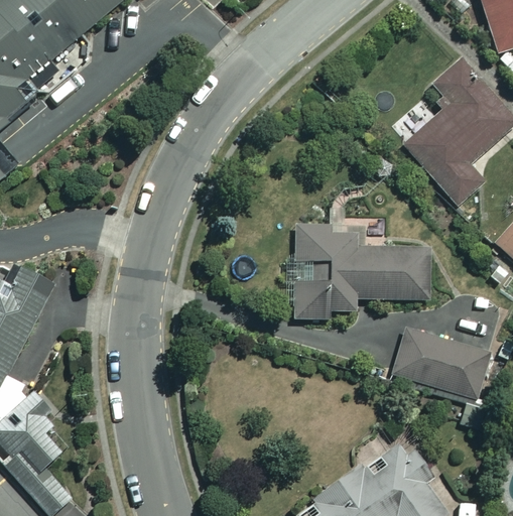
[(0,0),(0,182),(25,162),(0,131),(0,129),(39,99),(27,83),(129,0),(0,0)]
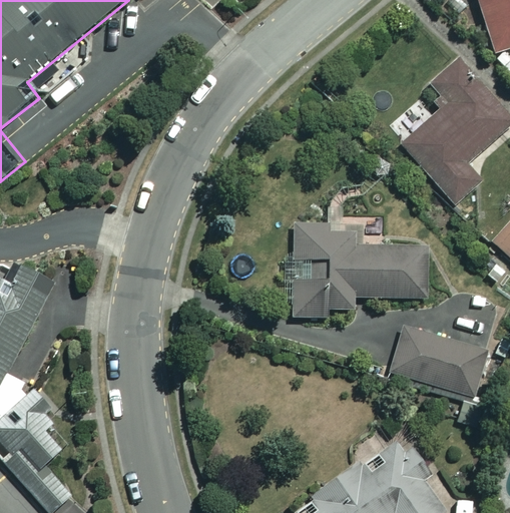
[(509,0),(476,0),(497,61),(509,75),(509,0)]
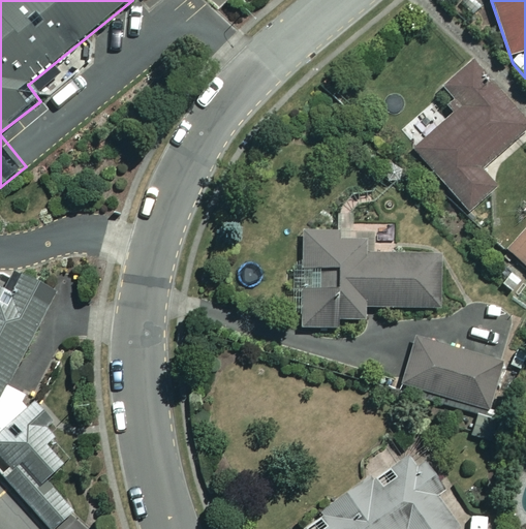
[(525,119),(475,60),(444,87),(456,100),(447,106),(455,115),(414,149),(468,212),(496,188),(481,170),(525,132),(525,119)]
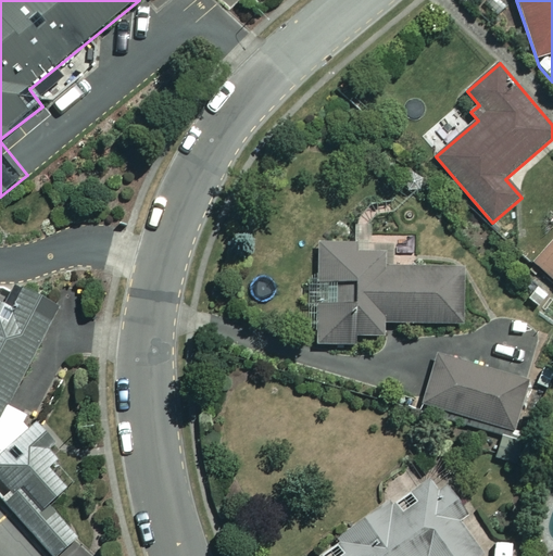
[(552,239),(532,260),(552,279),(552,239)]
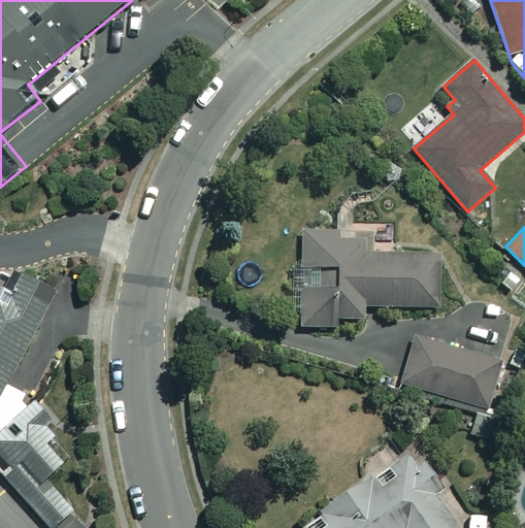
[(336,286),(301,286),(300,328),(337,329),(337,318),(367,319),(367,305),(443,306),(444,253),(363,251),(363,240),(337,239),(337,232),(302,231),(301,265),(337,266),(336,286)]
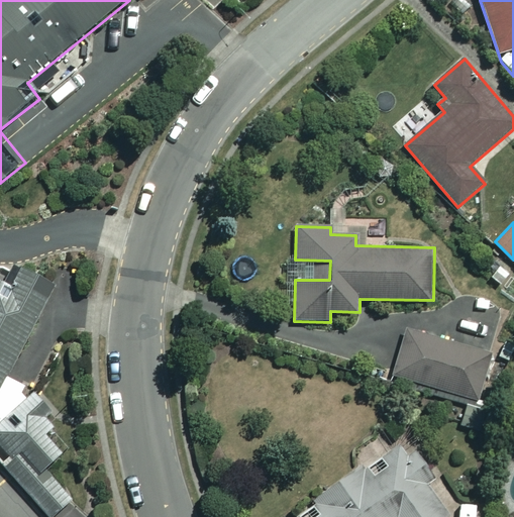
[(72,443),(29,397),(86,301),(24,265),(6,297),(0,293),(0,416),(5,419),(0,423),(0,443),(11,457),(3,464),(50,516),(72,499),(44,468),(72,443)]
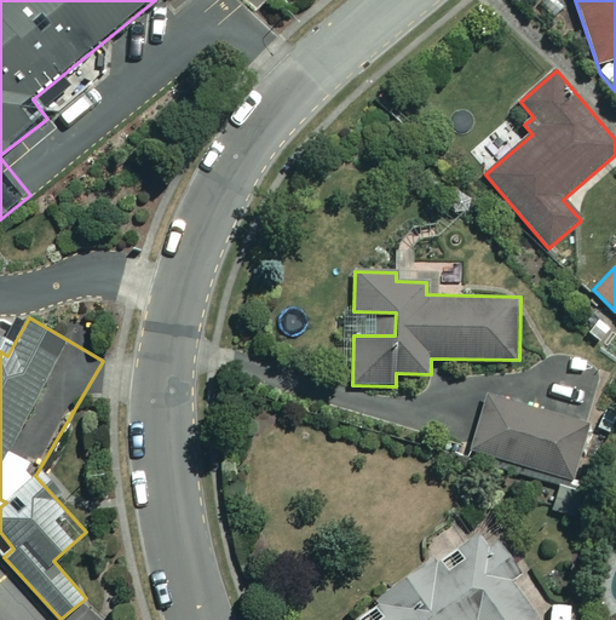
[(550,402),(547,412),(489,394),(471,453),(569,483),(589,414),(550,402)]
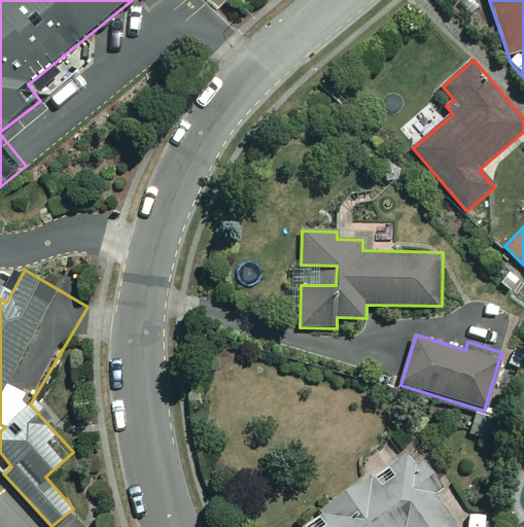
[(439,481),(414,447),(369,479),(364,472),(316,507),(320,513),(301,526),(458,526),(459,526),(430,487),(439,481)]
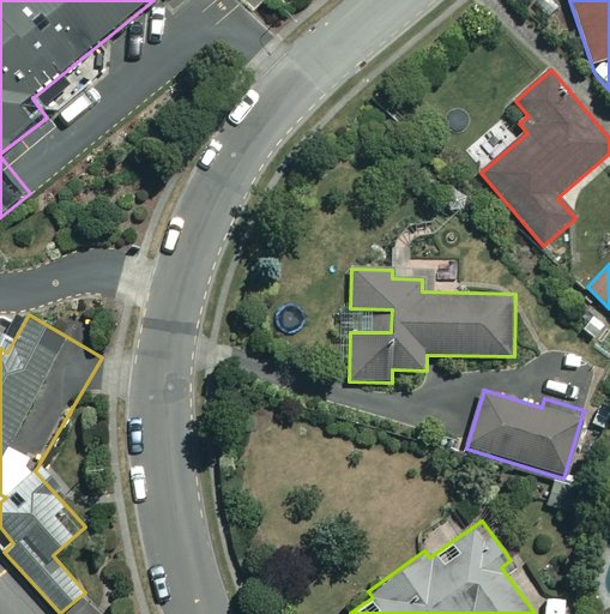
All buildings are outlined.
